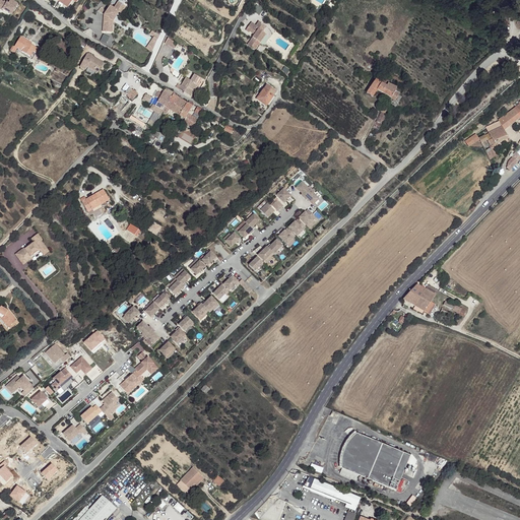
[(72,0),(61,0),(59,3),(68,8),(72,1),(72,0)]
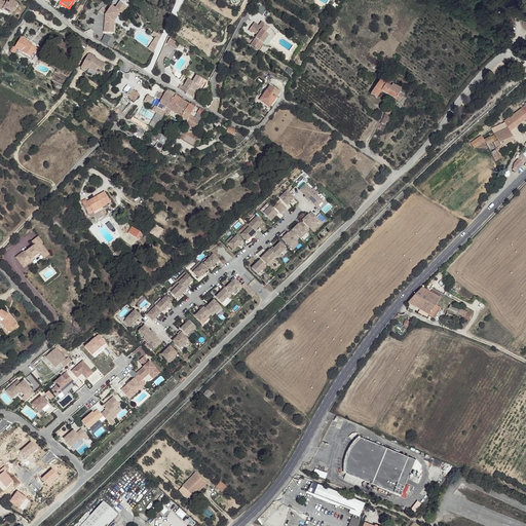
[(0,1),(0,10),(1,11),(2,10),(10,16),(17,6),(11,2),(8,6),(7,5),(6,6),(0,1)]
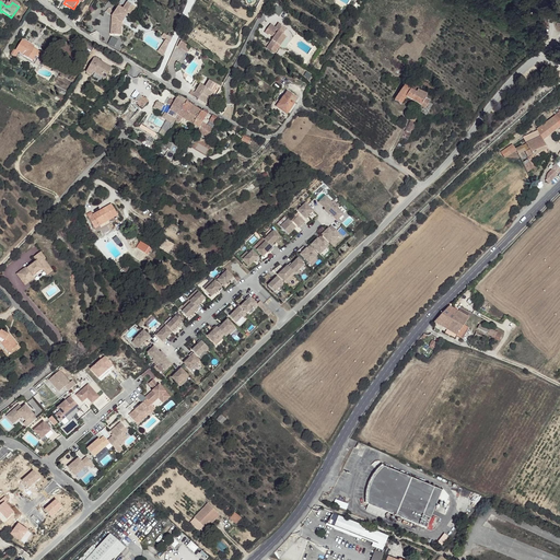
[(121,11),(117,8),(111,18),(116,21),(113,25),(111,25),(109,35),(116,36),(117,31),(120,32),(120,24),(127,14),(129,16),(136,7),(127,1),(121,11)]
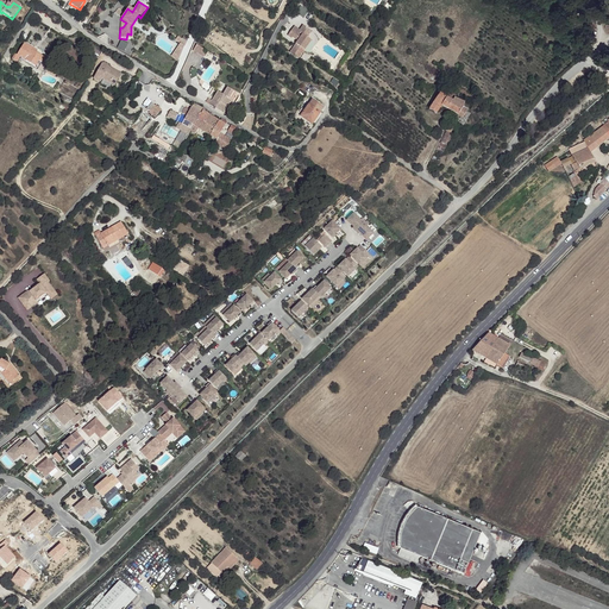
[(300,6),(296,13),(303,17),(307,11),(300,6)]
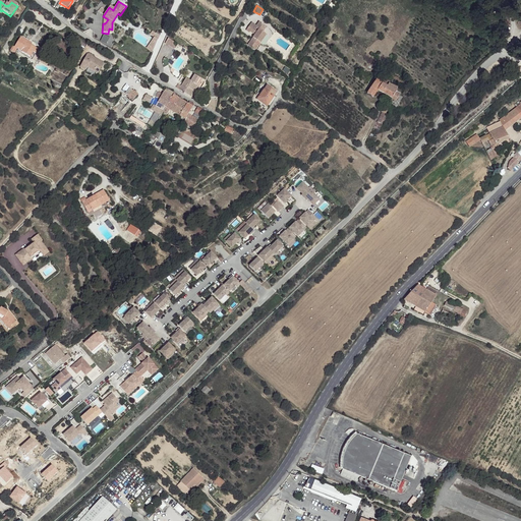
[(267,27),(259,22),(256,27),(251,24),(246,32),(249,34),(250,33),(255,37),(248,47),(255,52),(267,36),(263,33),(267,27)]
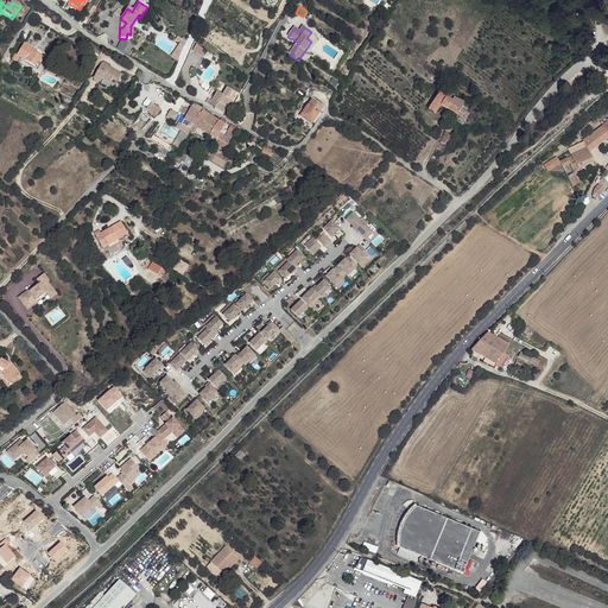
[(120,40),(118,46),(124,50),(127,43),(120,40)]
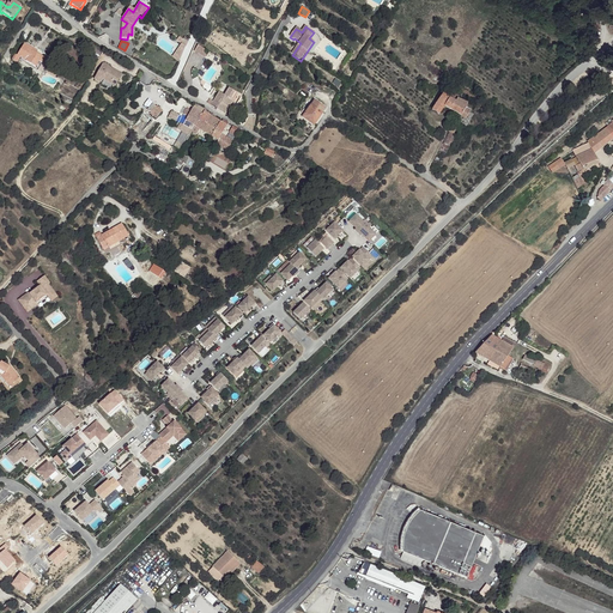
[(183,48),(180,44),(170,58),(177,62),(183,48)]
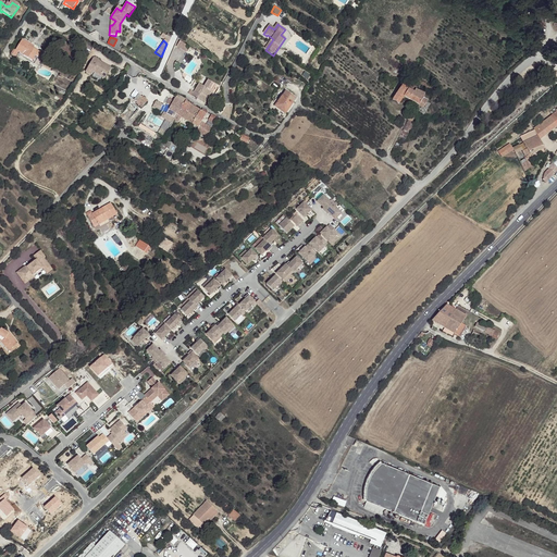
[(29,47),(21,41),(15,51),(25,58),(24,59),(31,64),(34,58),(37,59),(39,56),(28,49),(29,47)]
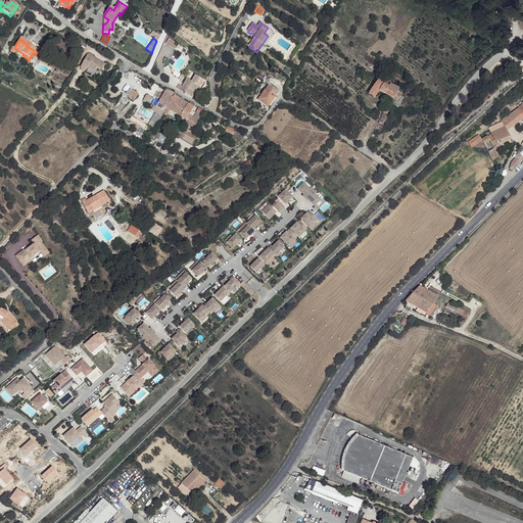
[(165,45),(183,52),(185,46),(168,39),(165,45)]
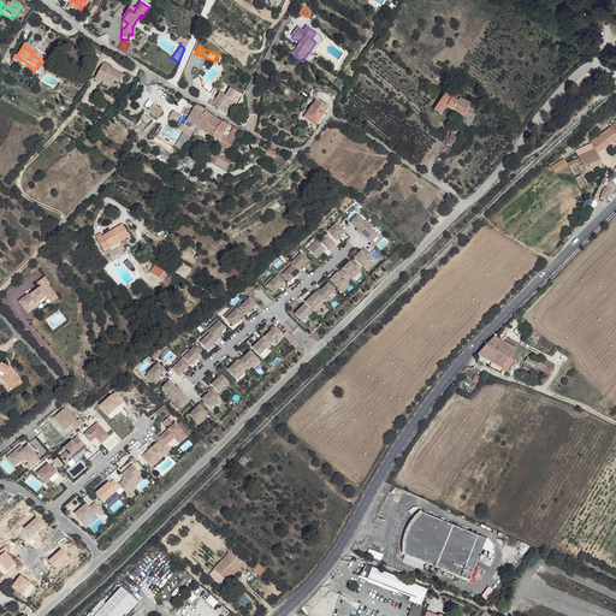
[(46,57),(35,49),(33,52),(31,54),(43,61),(46,57)]
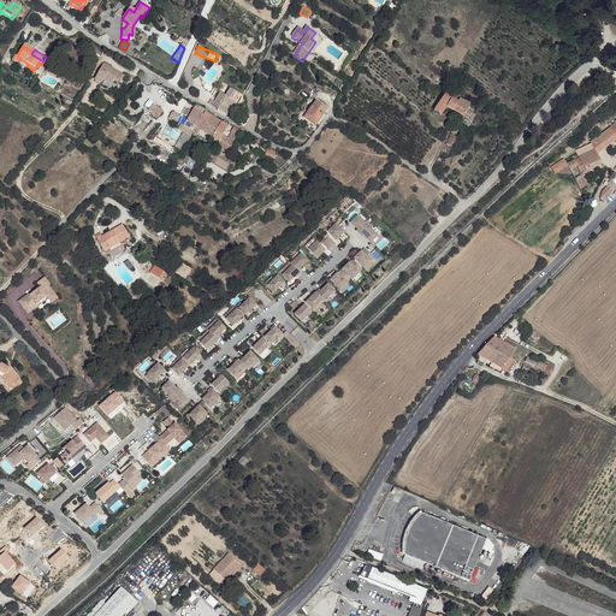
[(123,76),(102,65),(94,81),(101,84),(102,82),(116,88),(123,76)]
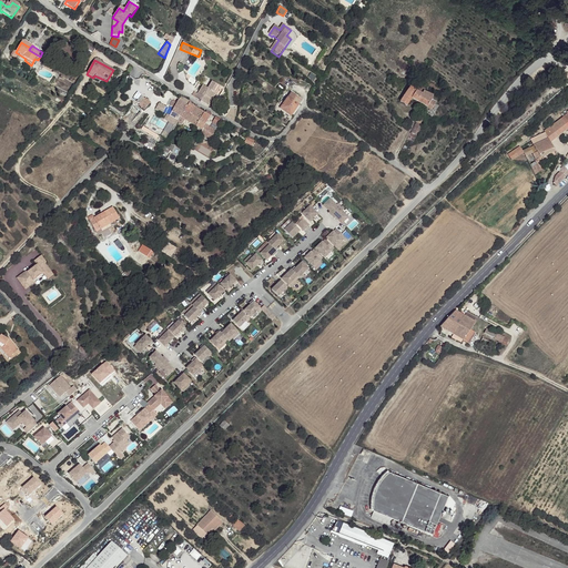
[(219,87),(213,83),(210,88),(215,92),(219,87)]
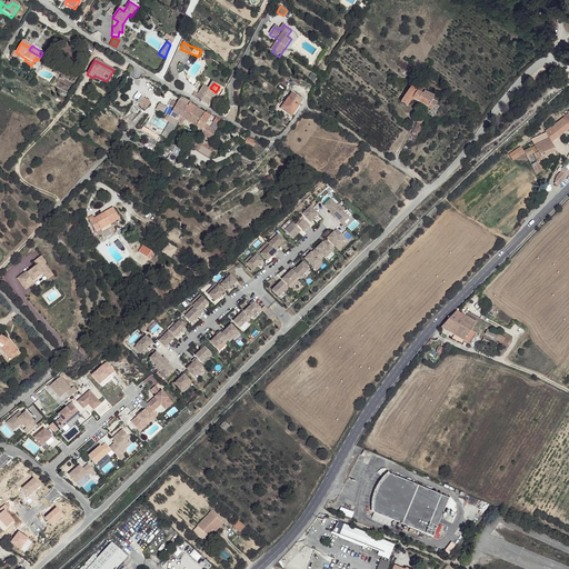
[(425,90),(412,83),(400,103),(407,107),(412,100),(432,111),(436,105),(431,102),(433,99),(423,92),(425,90)]
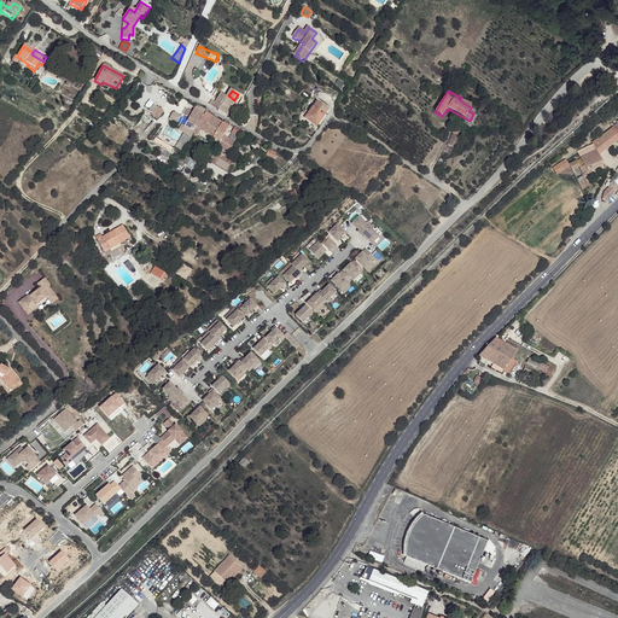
[(234,100),(228,95),(227,98),(221,94),(213,106),(227,116),(234,103),(234,101),(234,100)]
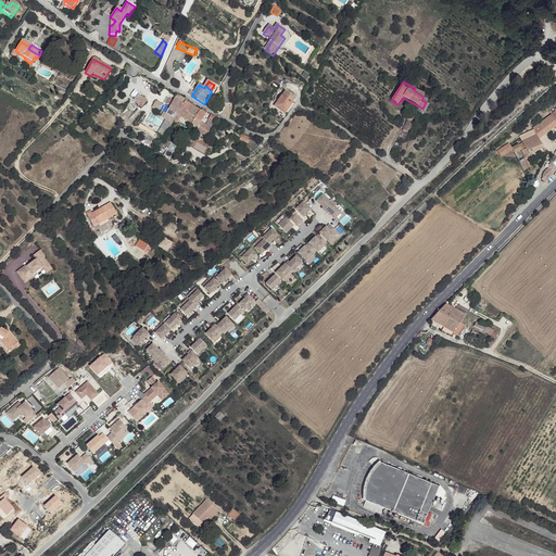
[(294,98),(283,90),(273,104),(274,105),(282,112),(294,98)]
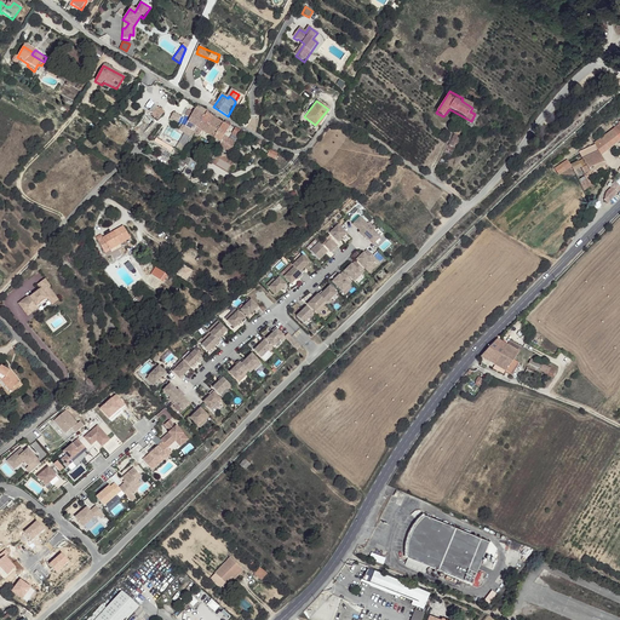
[(156,108),(150,115),(156,120),(162,113),(156,108)]
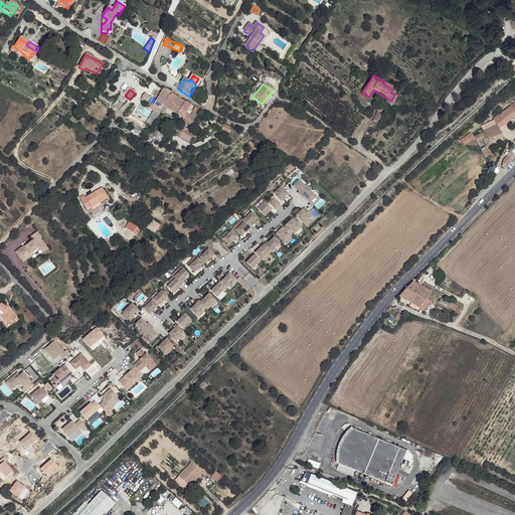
[(166,101),(168,97),(167,96),(160,92),(159,94),(155,92),(152,97),(156,99),(152,106),(159,110),(160,108),(161,105),(163,106),(166,101)]
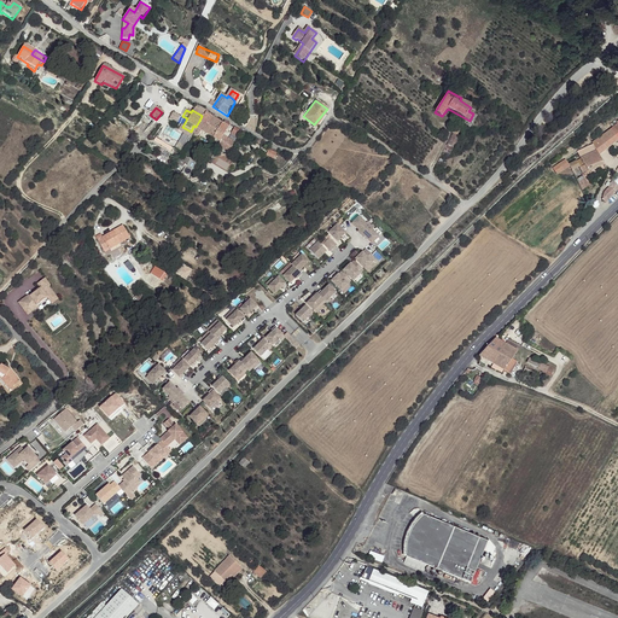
[(176,123),(180,115),(172,111),(168,118),(176,123)]
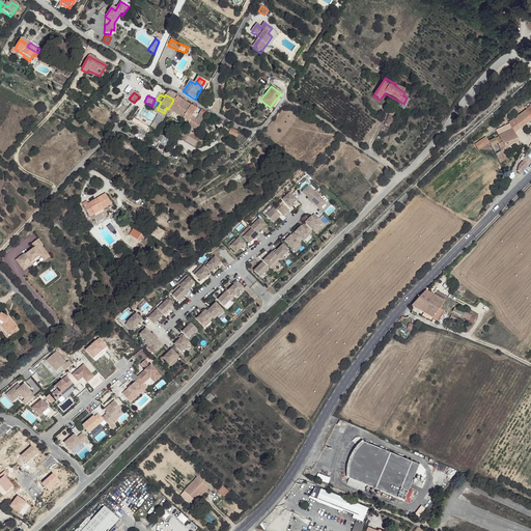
[(190,105),(175,96),(173,100),(171,104),(178,108),(179,105),(187,109),(190,105)]
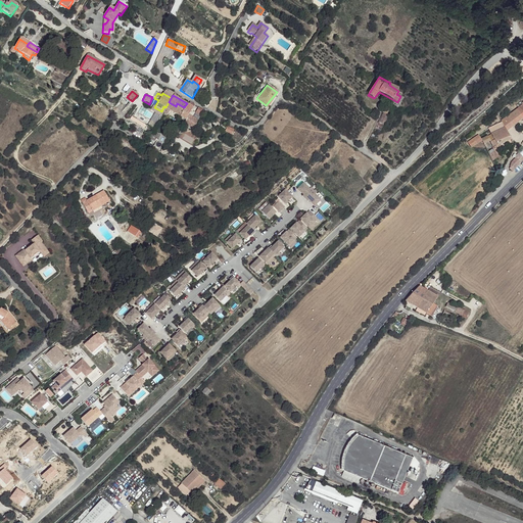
[(188,103),(187,103),(184,107),(179,115),(185,119),(183,122),(193,127),(197,120),(188,114),(193,104),(189,101),(188,103)]
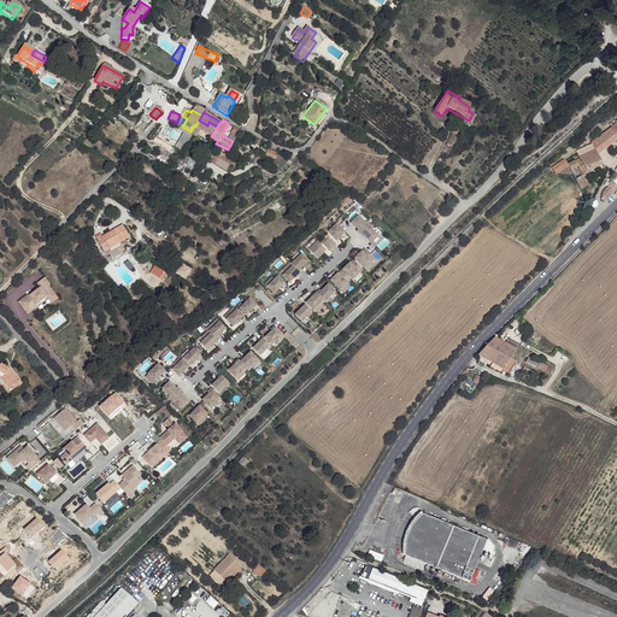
[(199,121),(195,127),(200,130),(211,136),(217,127),(209,122),(207,125),(199,121)]
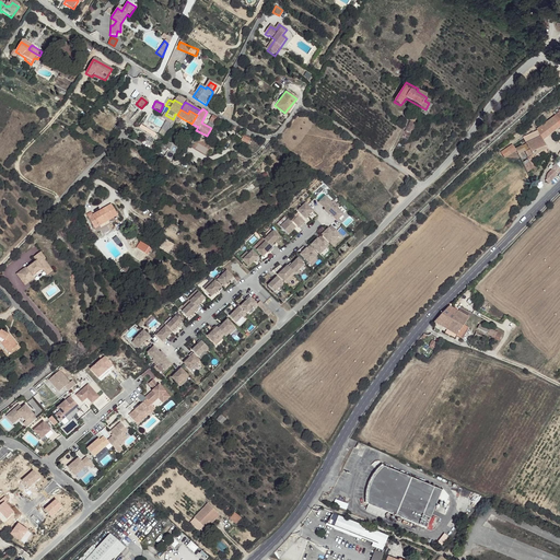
[(219,119),(211,115),(208,121),(216,125),(219,119)]
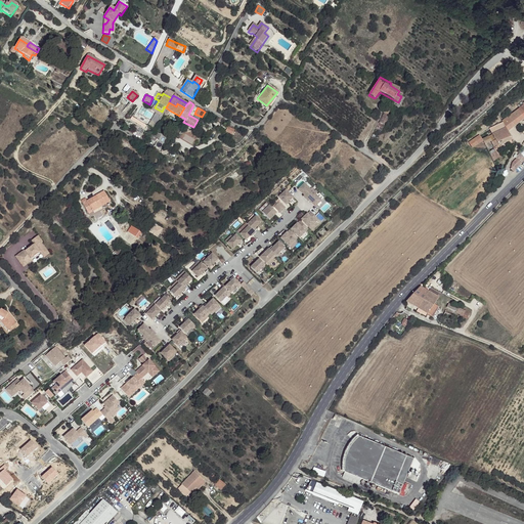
[(523,119),(517,110),(503,120),(505,122),(509,131),(523,119)]
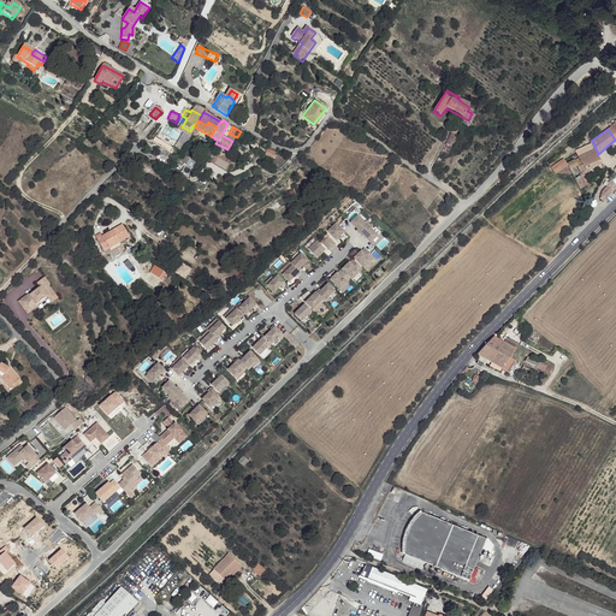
[(455,135),(451,132),(446,138),(440,150),(449,154),(458,136),(455,135)]
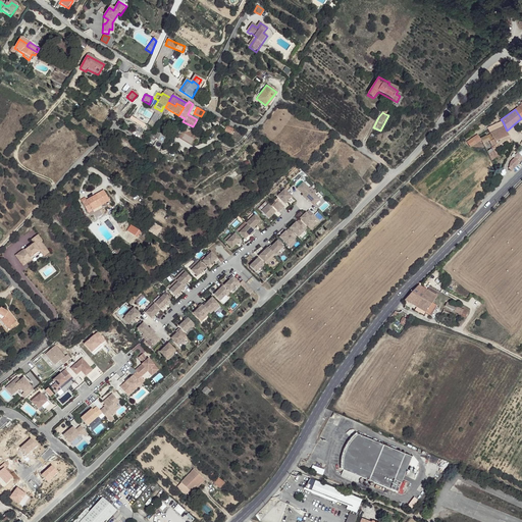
[(156,121),(152,129),(159,134),(160,131),(162,132),(158,138),(164,141),(171,128),(163,124),(156,121)]
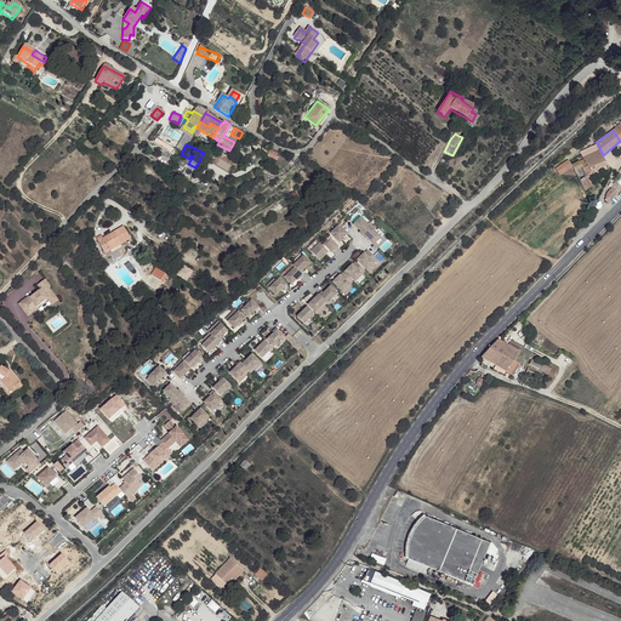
[(603,155),(598,144),(580,153),(584,159),(599,152),(602,157),(603,155)]
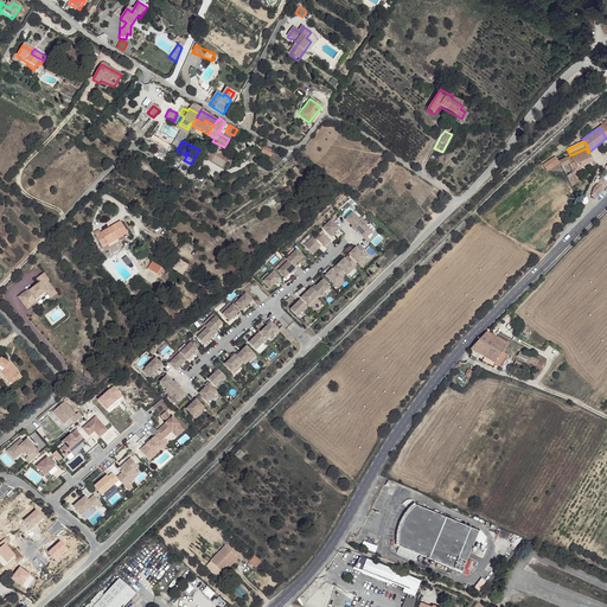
[(588,153),(586,148),(570,155),(556,163),(560,168),(569,164),(573,172),(592,163),(588,153)]
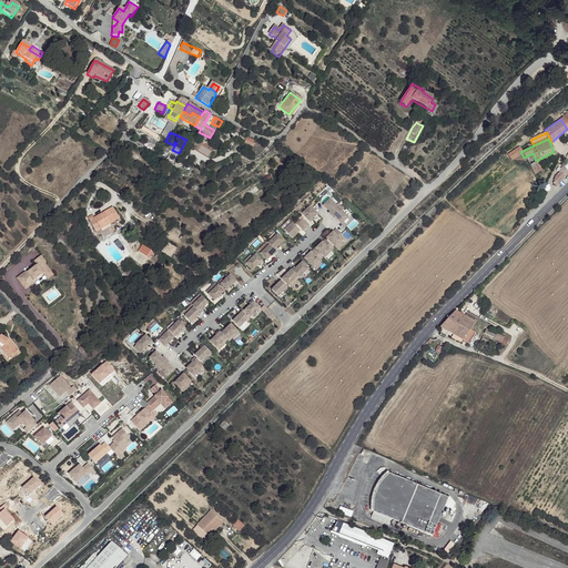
[(539,170),(536,165),(530,170),(534,175),(539,170)]
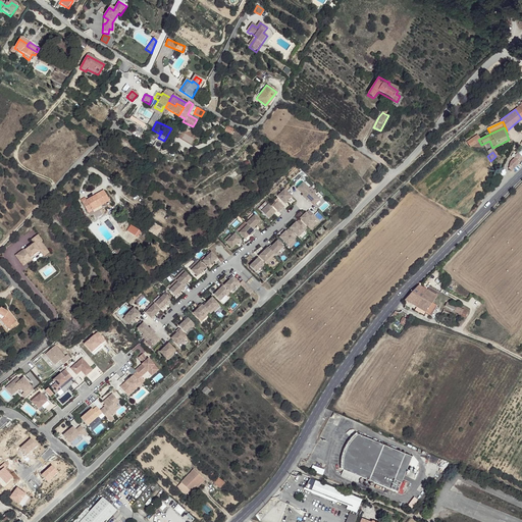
[(303,184),(297,189),(303,195),(301,196),(304,199),(313,191),(310,188),(309,190),(303,184)]
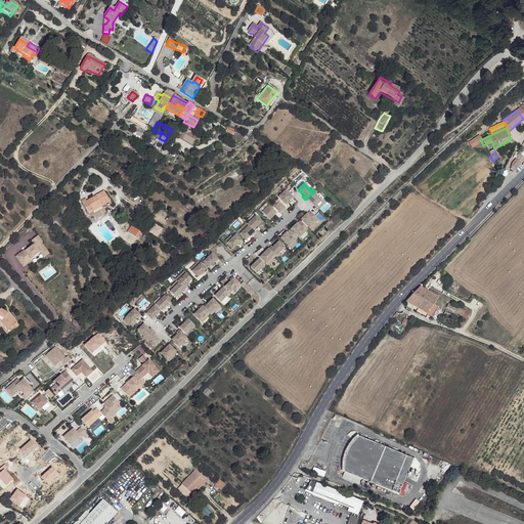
[(286,190),(282,188),(275,195),(278,198),(286,190)]
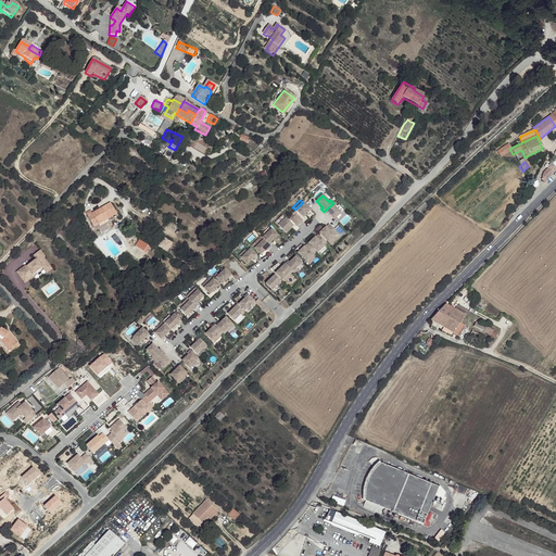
[(91,211),(86,214),(93,227),(116,214),(112,205),(111,202),(109,203),(91,213),(91,211)]
